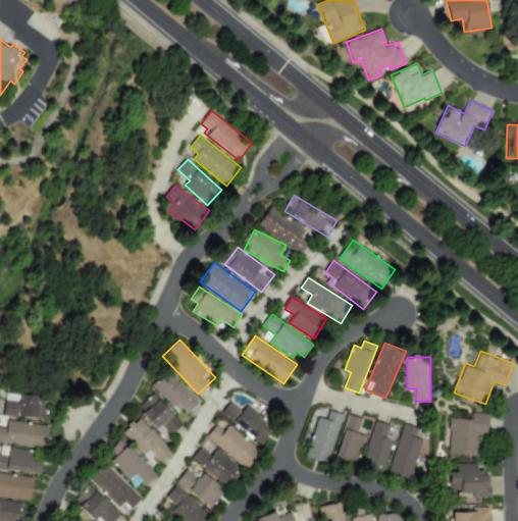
[(199,400),(170,370),(154,385),(182,416),(199,400)]
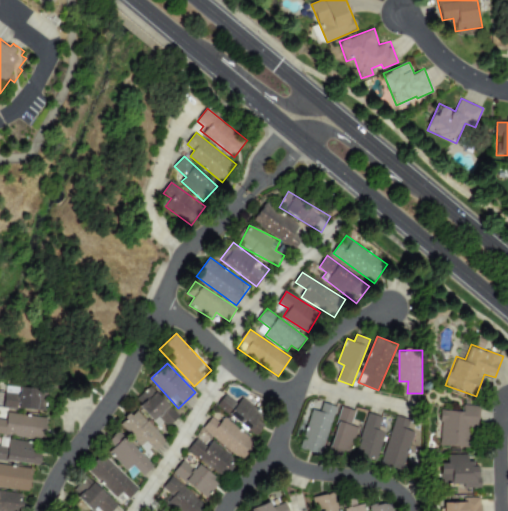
[(161,427),(167,421),(171,425),(180,416),(151,385),(136,400),(161,427)]
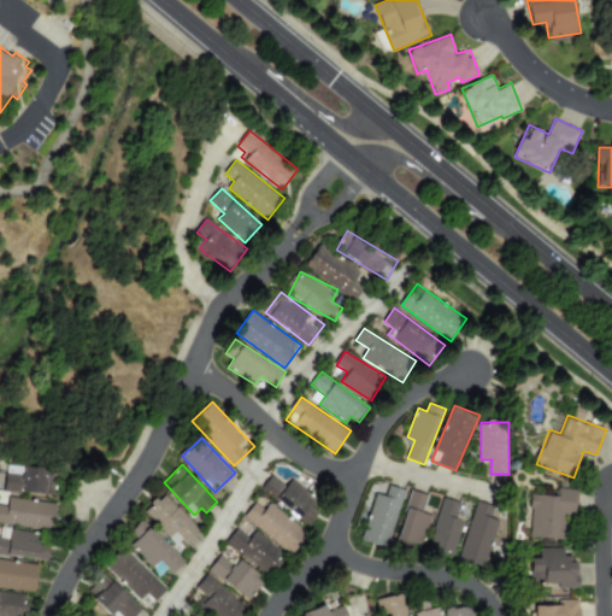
[(6,492),(57,494),(58,469),(7,467),(6,492)]
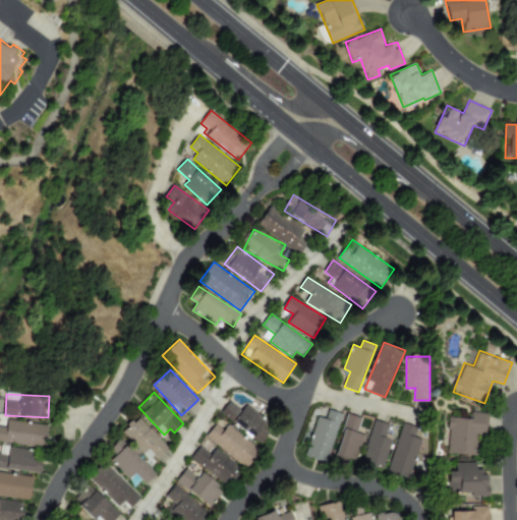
[(243,410),(231,400),(222,412),(262,443),(275,426),(247,405),(243,410)]
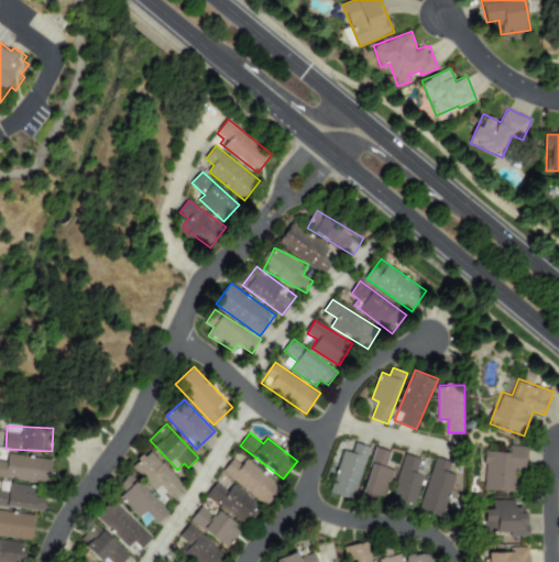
[(343,449),(332,494),(358,499),(370,447),(357,443),(354,452),(343,449)]
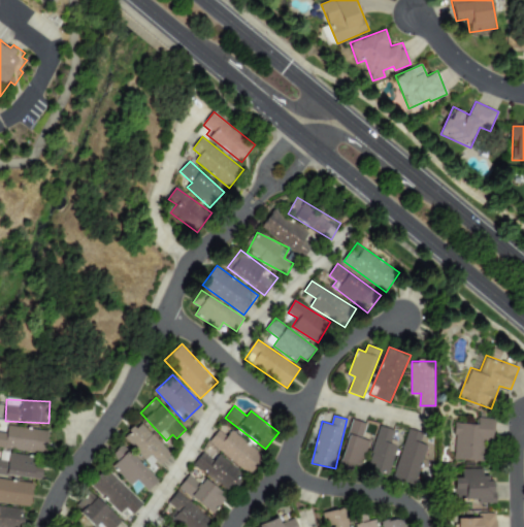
[(479,424),(457,422),(455,459),(485,460),(487,439),(494,439),(495,418),(479,417),(479,424)]
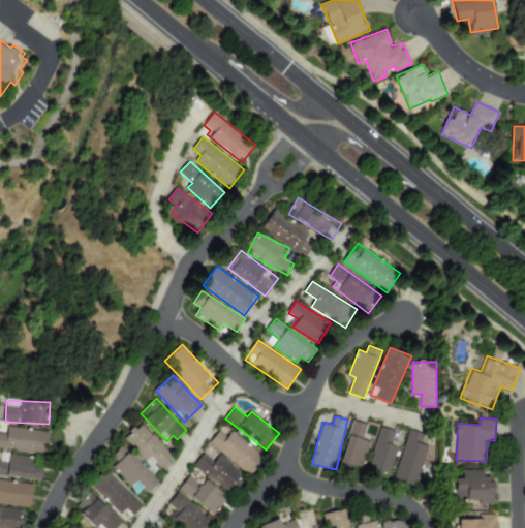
[(369,424),(354,420),(341,466),(362,472),(370,440),(365,439),(369,424)]
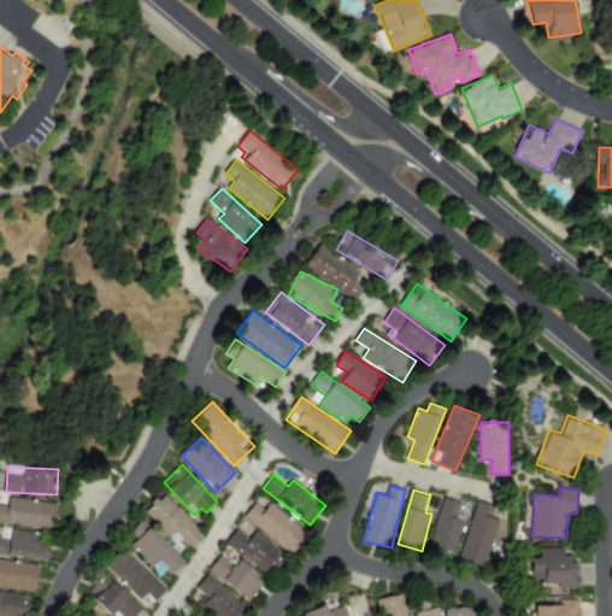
[(146,511),(182,551),(202,532),(165,493),(146,511)]
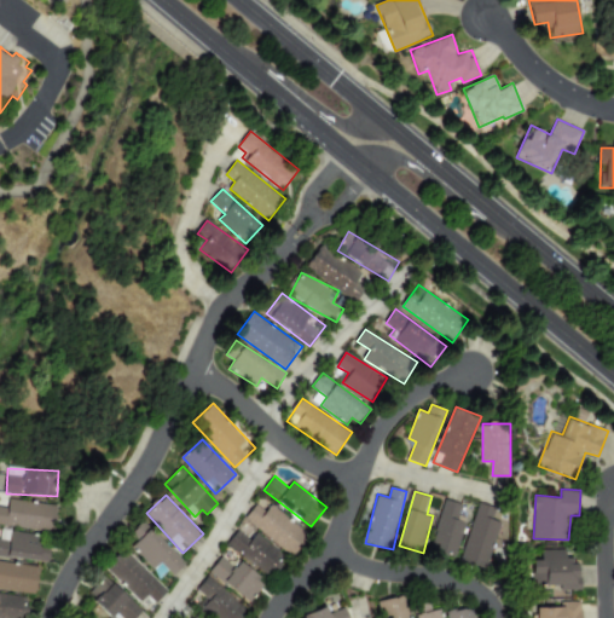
[(59,506),(10,498),(9,507),(0,506),(0,524),(56,532),(59,506)]
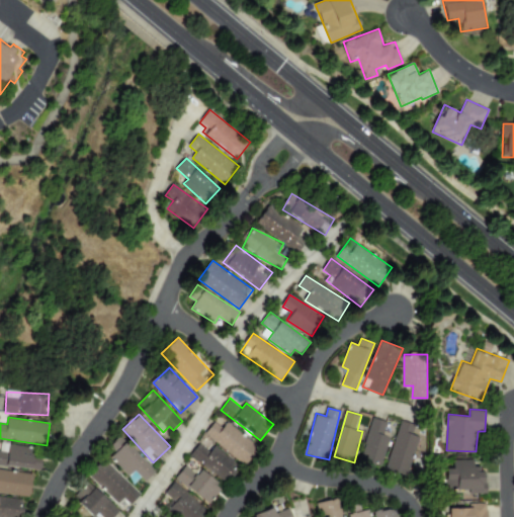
[(381,468),(392,437),(383,435),(388,422),(374,418),(360,462),(381,468)]
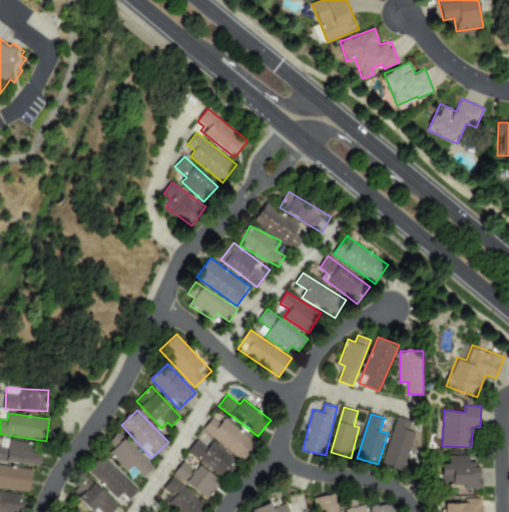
[(200,434),(208,440),(211,436),(243,460),(258,442),(225,418),(221,423),(213,417),(200,434)]
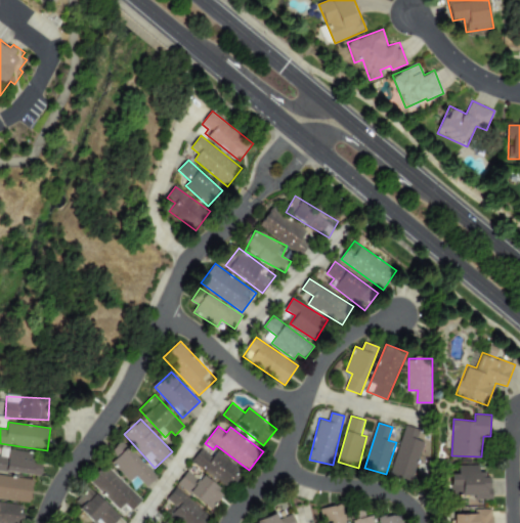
[(393,476),(416,481),(425,442),(418,440),(421,430),(404,426),(393,476)]
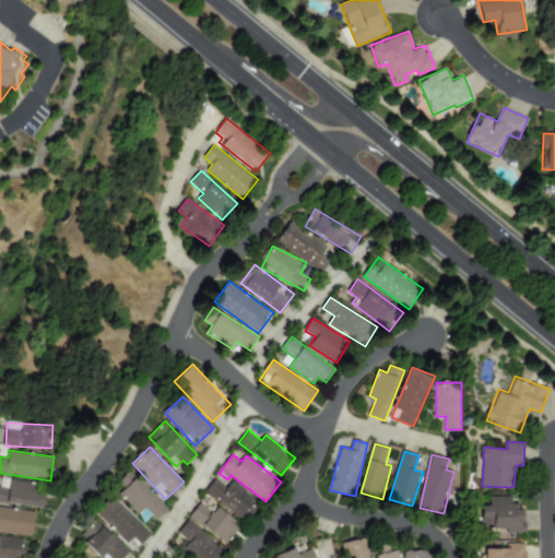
[(169,508),(130,471),(119,482),(126,487),(120,494),(141,513),(146,507),(158,519),(169,508)]
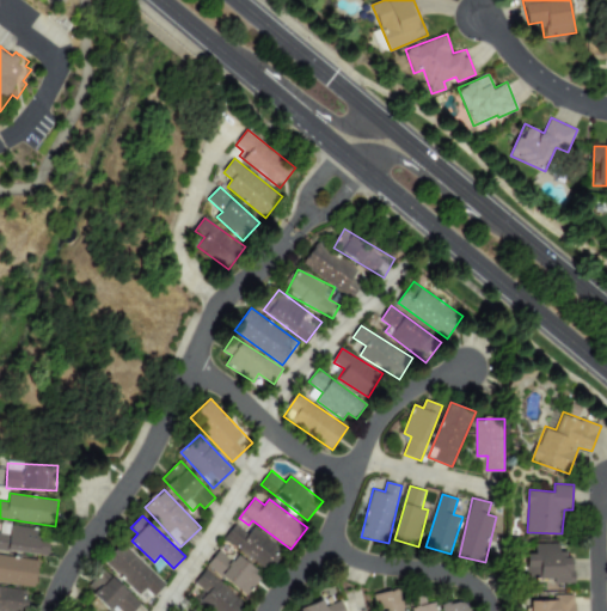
[(286,553),(256,526),(249,533),(238,524),(227,536),(268,573),(286,553)]
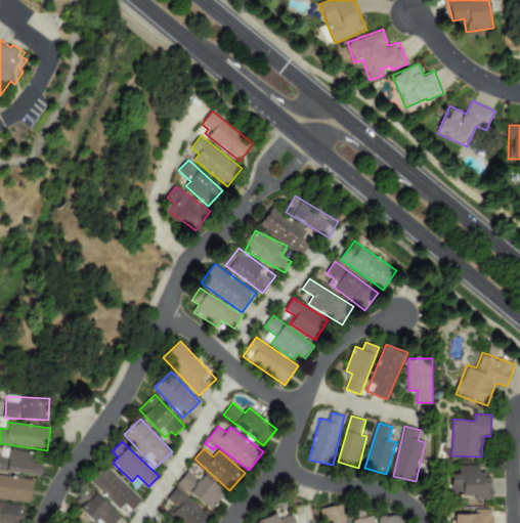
[(0,455),(0,471),(43,476),(45,455),(2,450),(1,455),(0,455)]
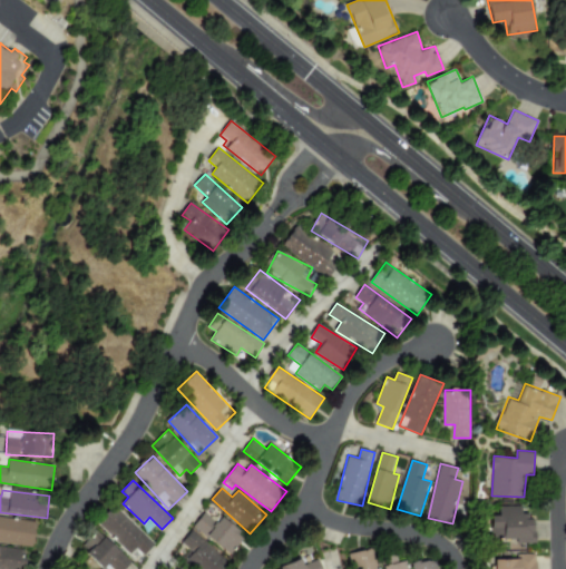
[(130,555),(138,548),(145,555),(156,545),(117,503),(98,521),(130,555)]
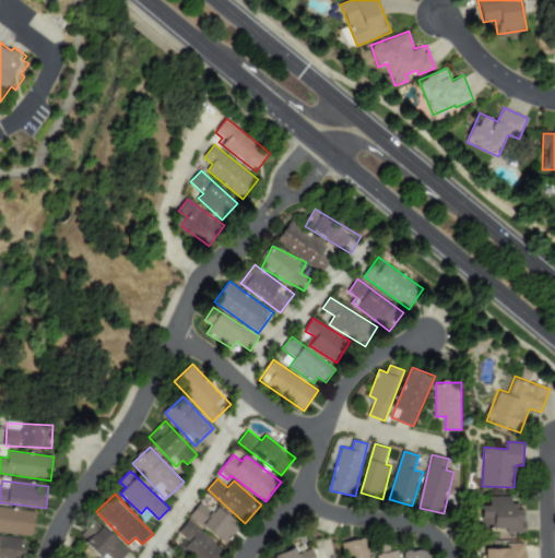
[(526,532),(526,508),(515,508),(515,495),(489,496),(489,505),(482,505),(482,527),(507,527),(507,532),(526,532)]
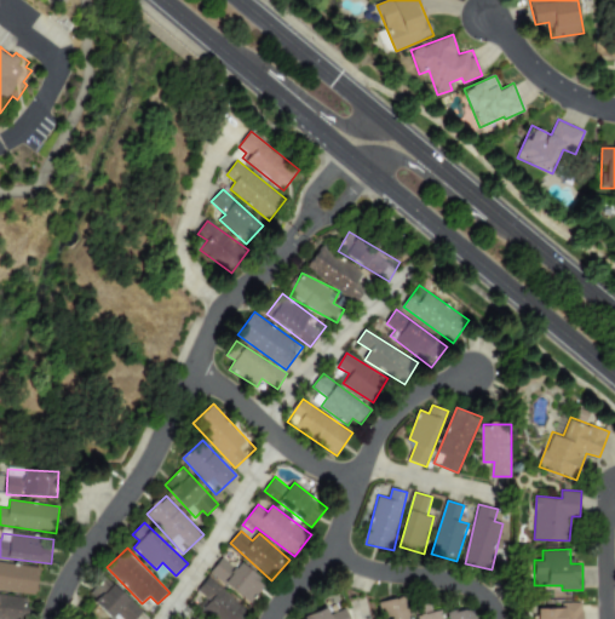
[(212,572),(253,603),(268,584),(239,562),(236,566),(223,556),(212,572)]
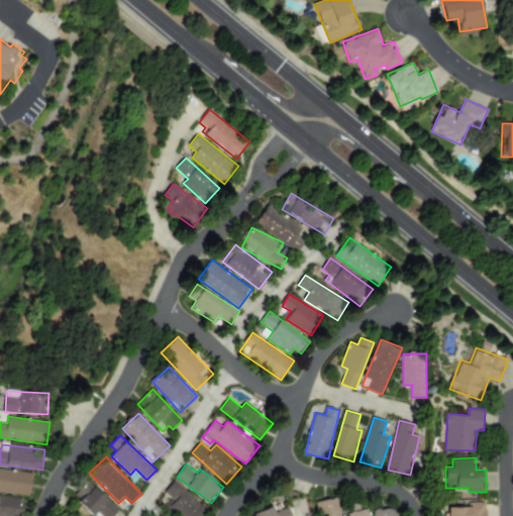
[(0,492),(31,495),(34,472),(0,468),(0,492)]
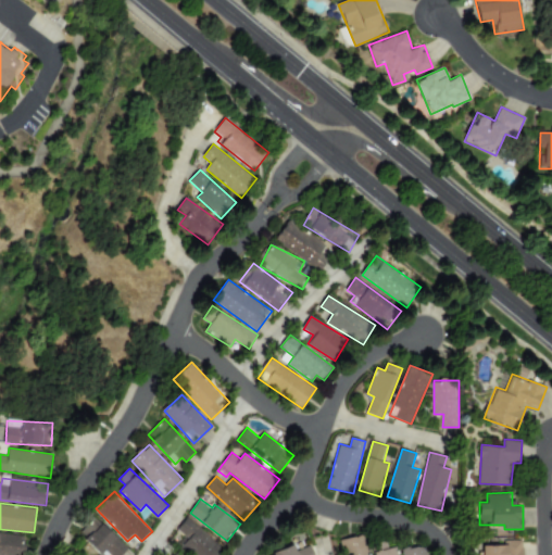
[(105,554),(123,554),(129,547),(96,517),(82,533),(105,554)]
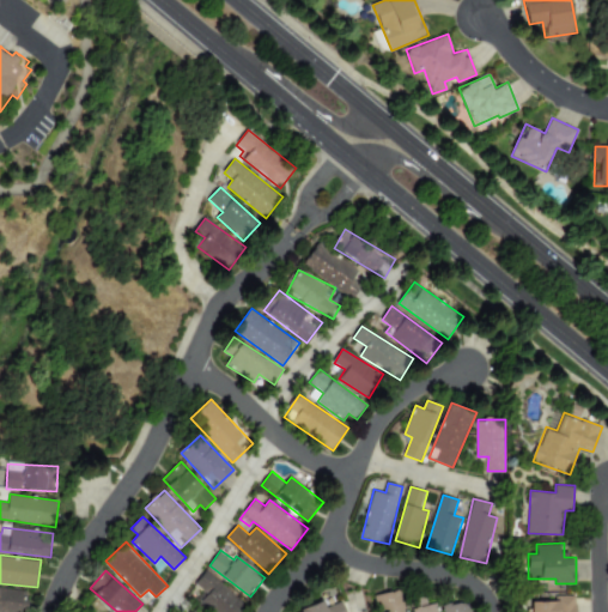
[(216,611),(241,611),(248,603),(207,571),(196,585),(207,593),(201,600),(216,611)]
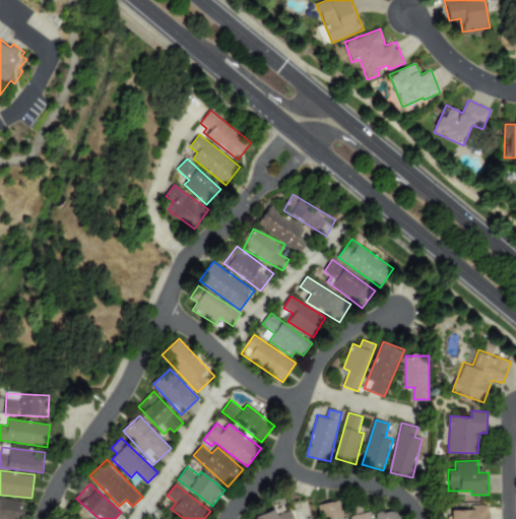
[(0,518),(18,518),(19,514),(24,514),(26,501),(0,498),(0,518)]
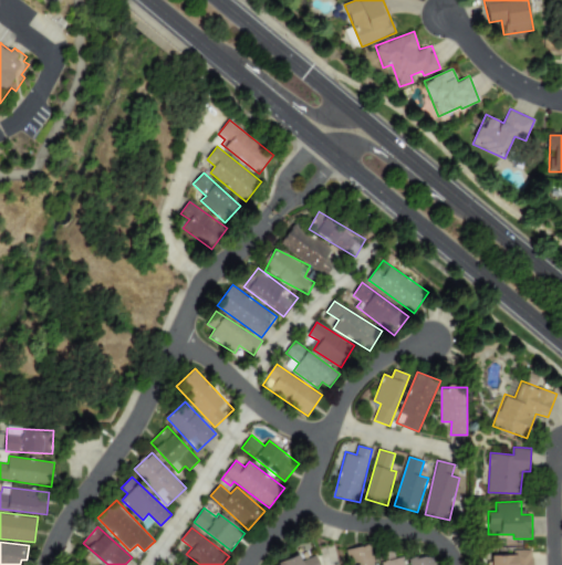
[(347,550),(351,564),(376,564),(372,544),(347,550)]
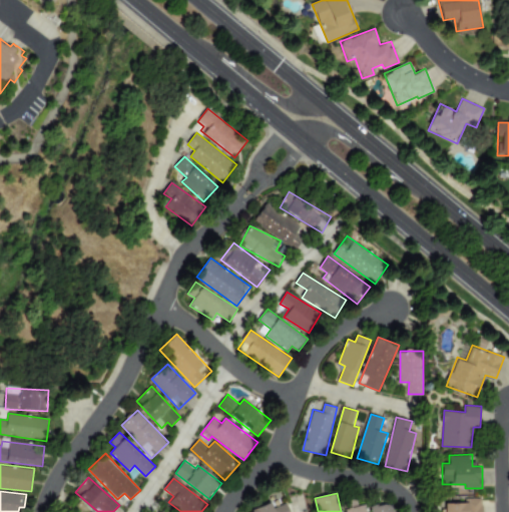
[(483,511),(483,497),(466,498),(466,502),(446,503),(446,511),(483,511)]
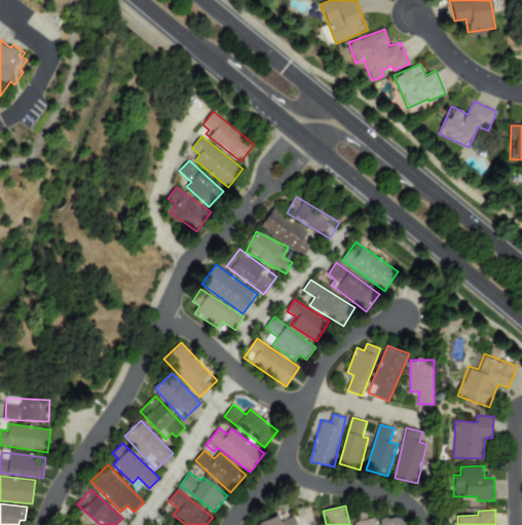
[(381,524),(404,524),(403,515),(380,520),(381,524)]
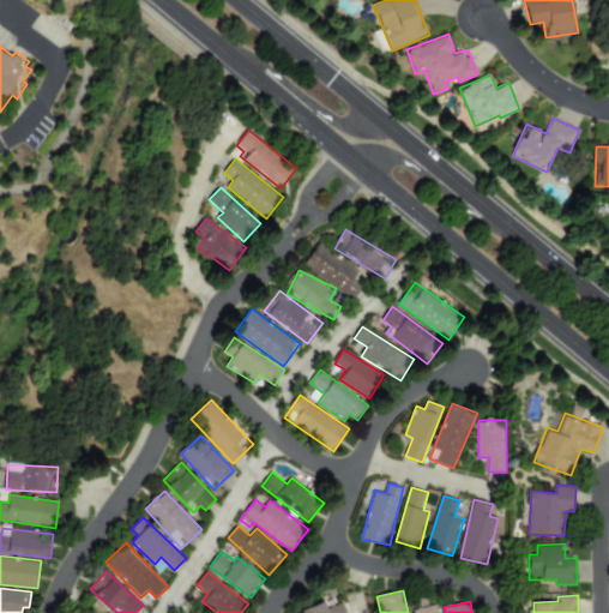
[(295,612),(348,612),(344,602),(327,608),(325,602),(295,612)]
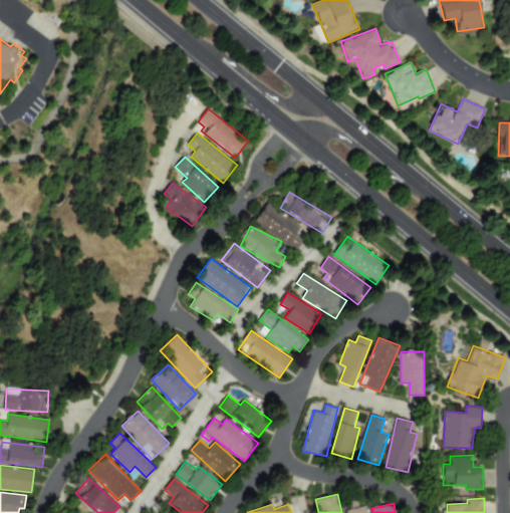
[(345,509),(345,512),(367,512),(366,504),(345,509)]
